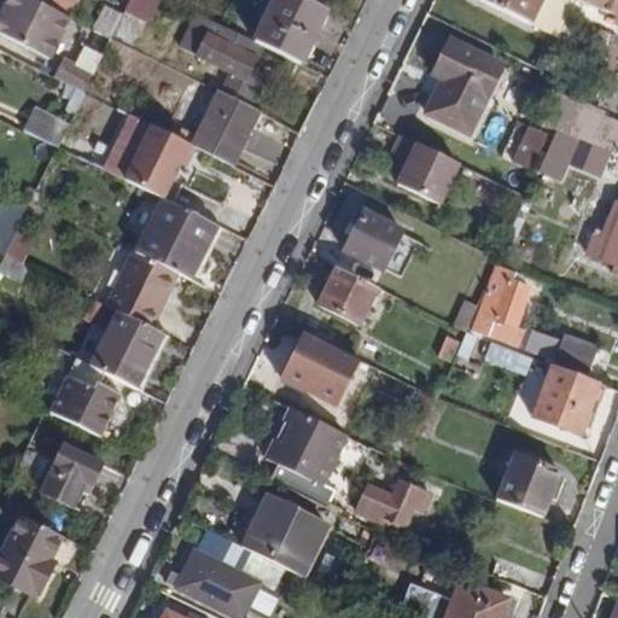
[(57,12),(33,0),(6,0),(0,13),(0,34),(52,60),(73,19),(57,12)]
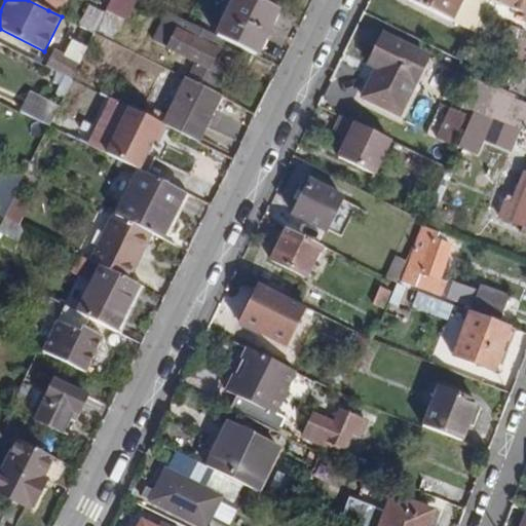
[(28,0),(48,10),(52,0),(28,0)]
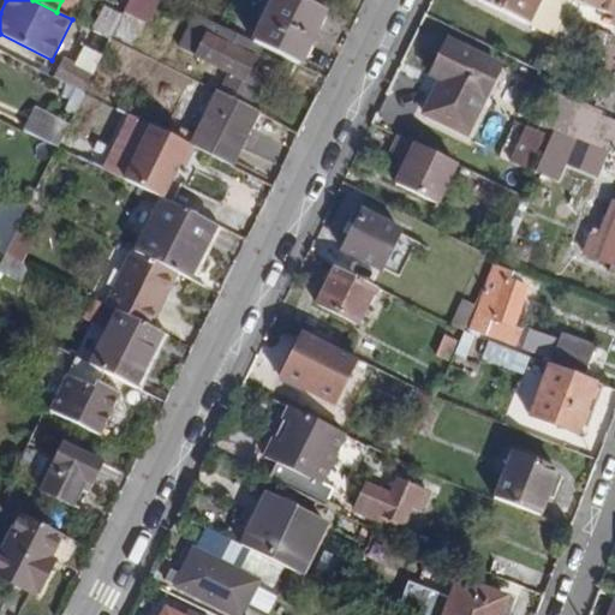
[(130,0),(124,12),(150,27),(163,0),(130,0)]
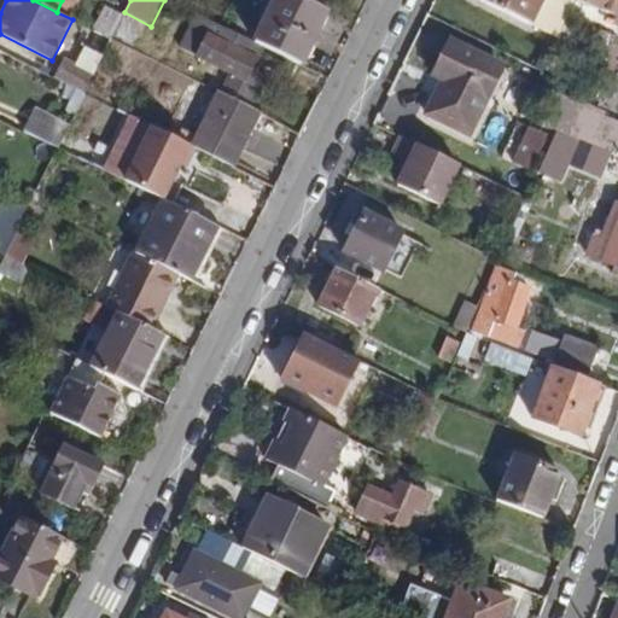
[(273,0),(252,41),(264,47),(302,66),(328,12),(322,10),(303,0),(273,0)]
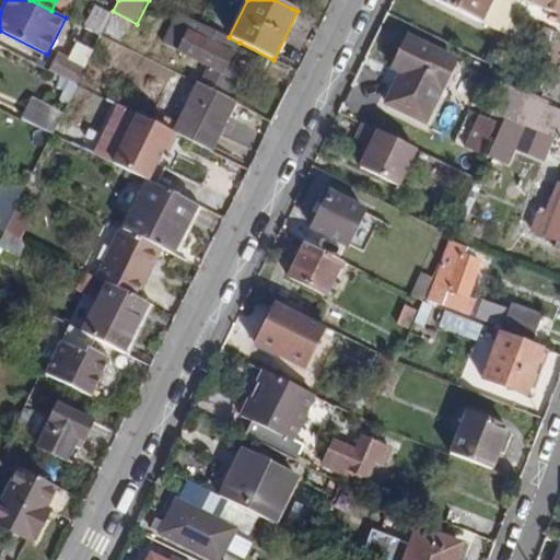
[(520,0),(435,0),(505,34),(520,0)]
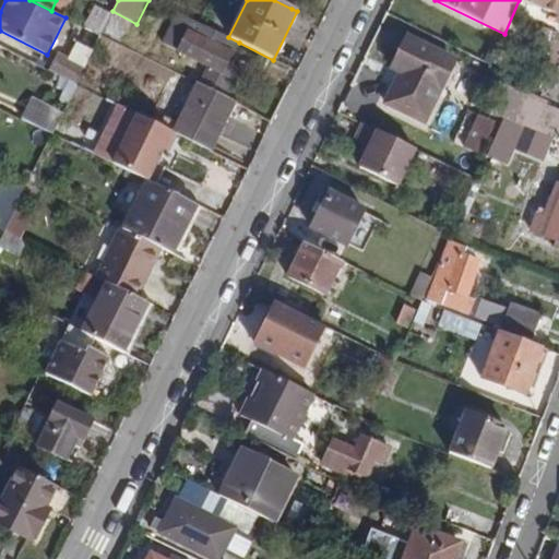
[(228,63),(239,43),(228,37),(176,12),(162,44),(206,66),(199,83),(227,97),(235,81),(244,84),(249,74),(228,63)]
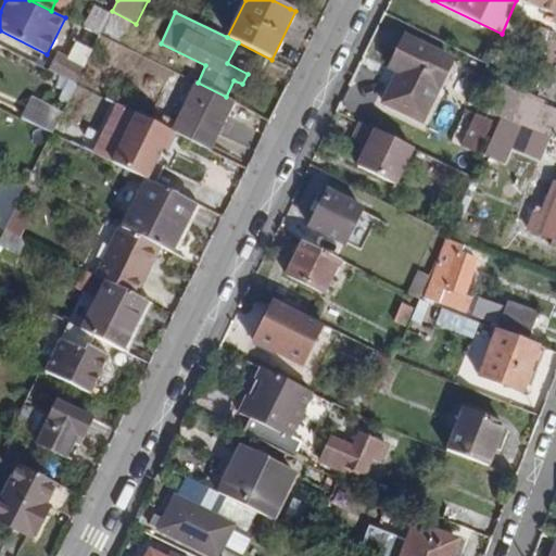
[(87,28),(79,42),(93,50),(100,35),(87,28)]
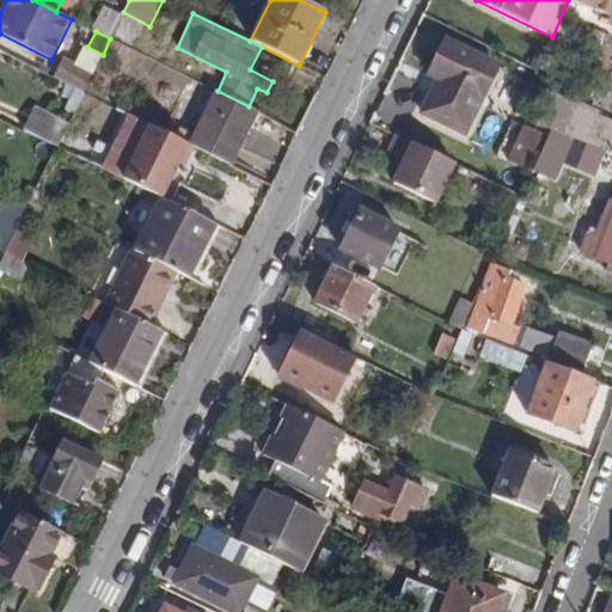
[(500,66),(444,38),(424,75),(435,81),(420,115),(464,138),(500,66)]
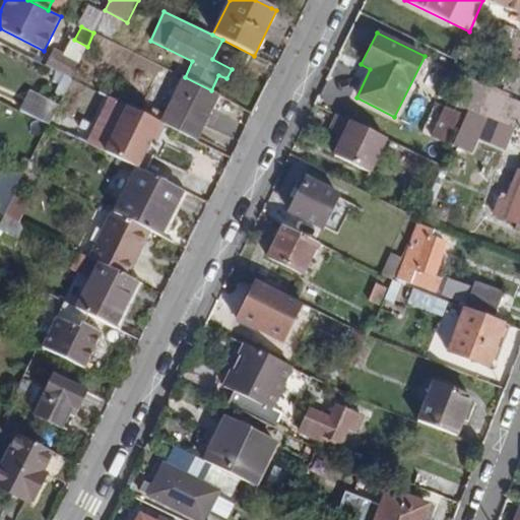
[(87,47),(74,40),(71,39),(64,54),(79,62),(87,47)]
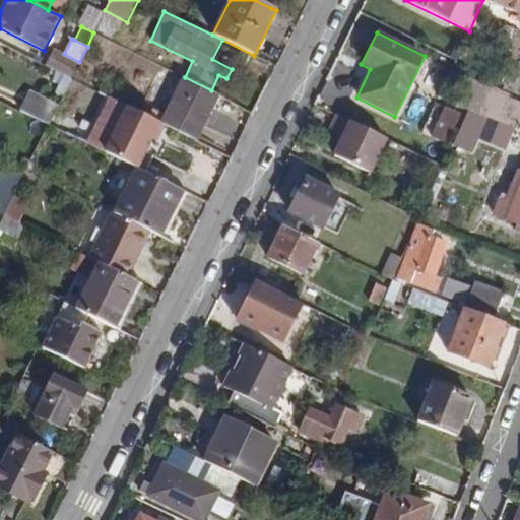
[(64,54),(55,49),(46,65),(71,78),(79,62),(64,54)]
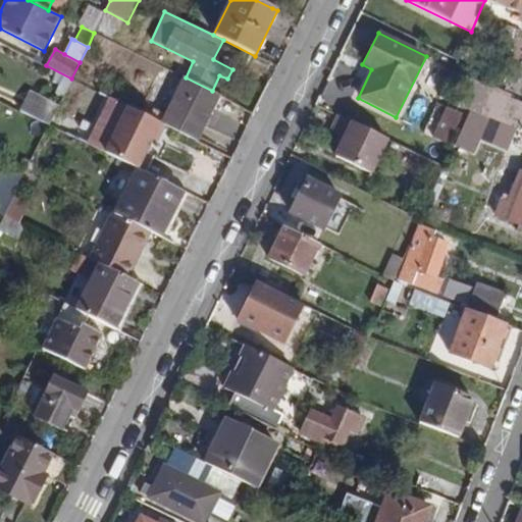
[(220,95),(212,91),(186,77),(184,77),(161,122),(167,125),(197,141),(220,95)]
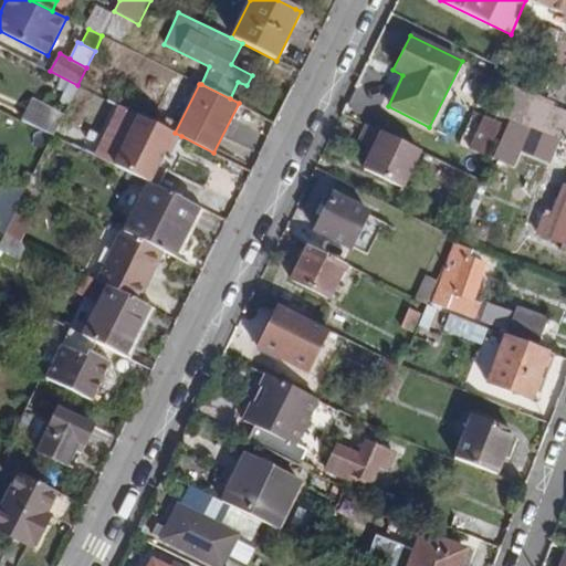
[(63,115),(32,100),(22,121),(27,123),(53,136),(63,115)]
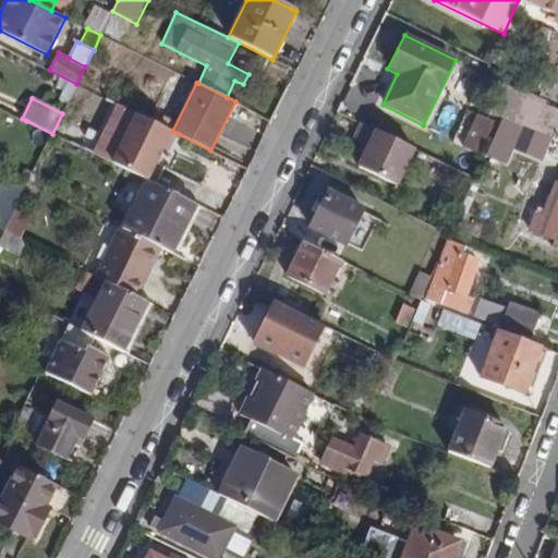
[(146,179),(147,180),(166,144),(172,131),(137,113),(112,162),(146,179)]
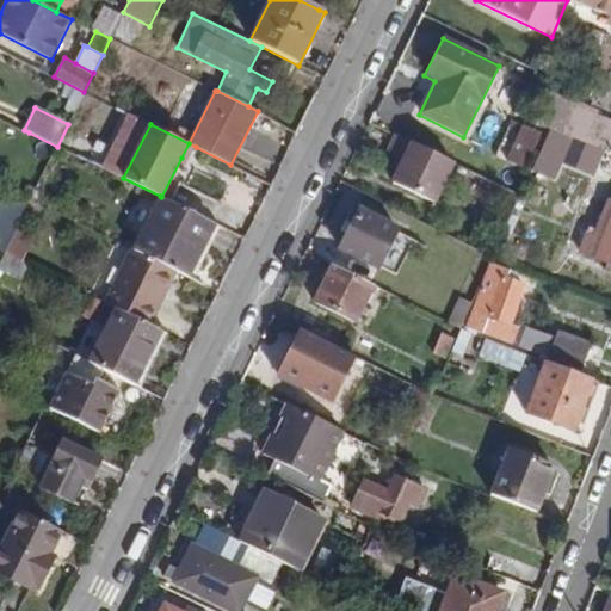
[(538,133),(523,125),(513,147),(530,154),(538,133)]
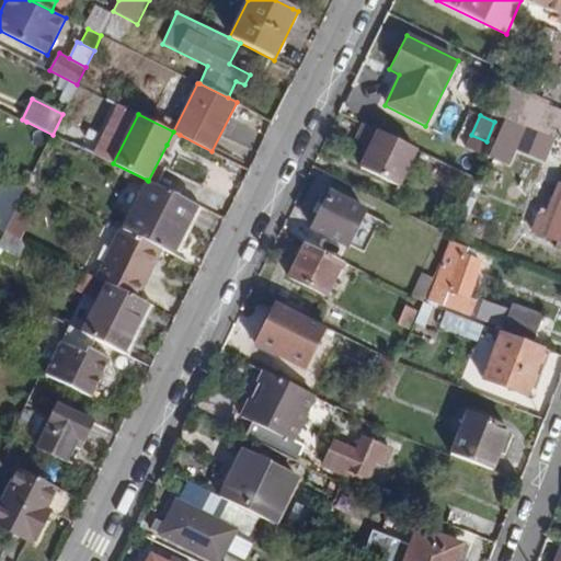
[(550,144),(503,124),(496,140),(545,159),(550,144)]
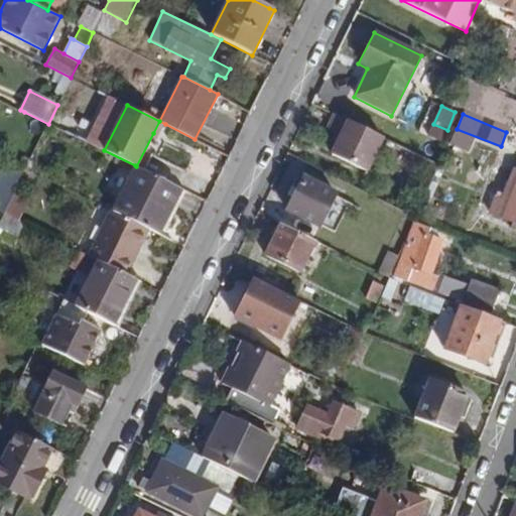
[(382,137),(336,115),(328,129),(335,132),(341,135),(337,143),(331,155),(365,171),(382,137)]
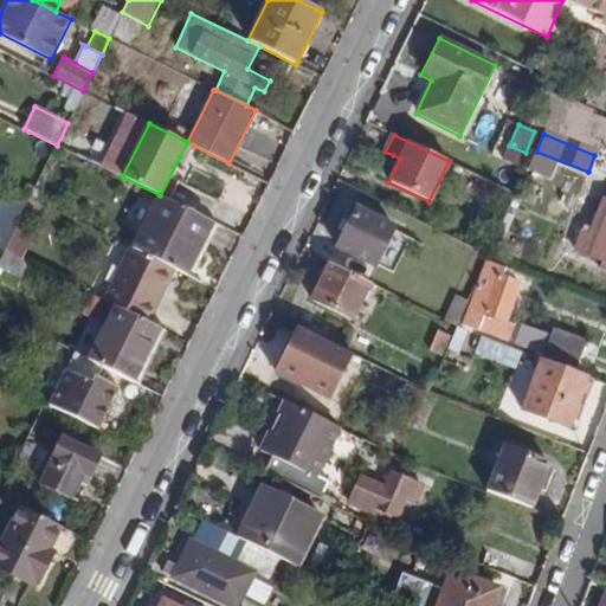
[(186,160),(194,146),(187,142),(180,156),(186,160)]
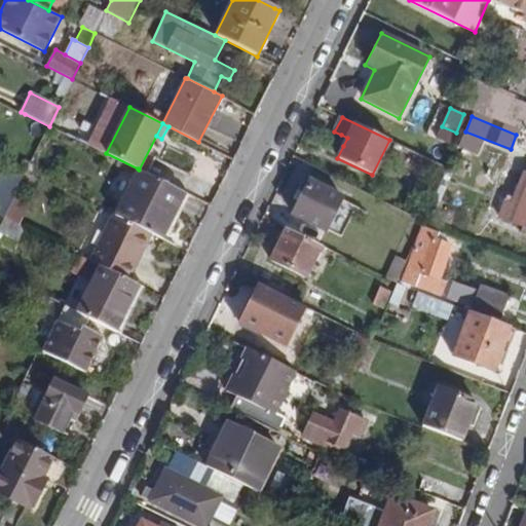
[(341,135),(337,142),(343,146),(347,138),(341,135)]
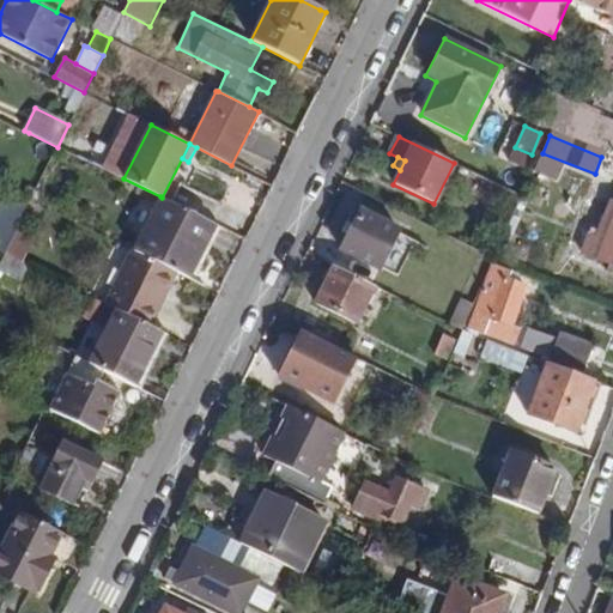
[(31,200),(11,189),(0,208),(0,250),(5,254),(31,200)]
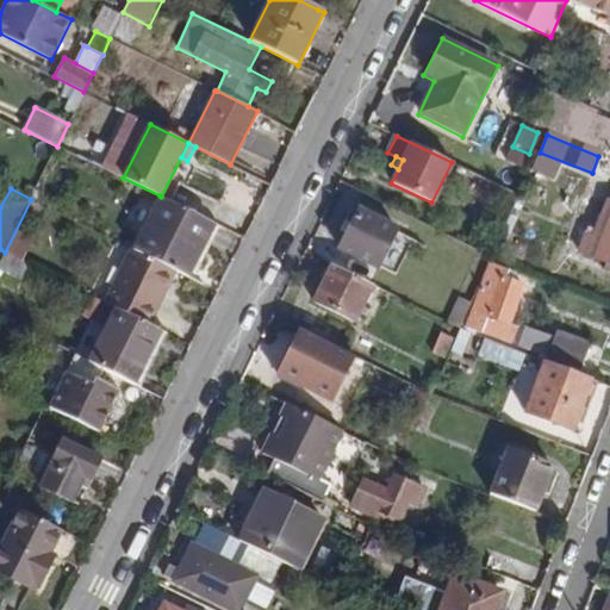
[(161,197),(160,195),(134,249),(178,271),(190,277),(215,223),(161,197)]
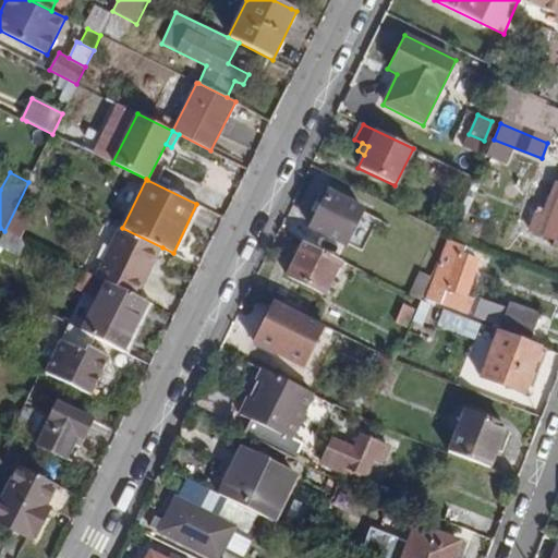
[(557,184),(556,183),(542,218),(535,215),(530,230),(557,241),(557,184)]
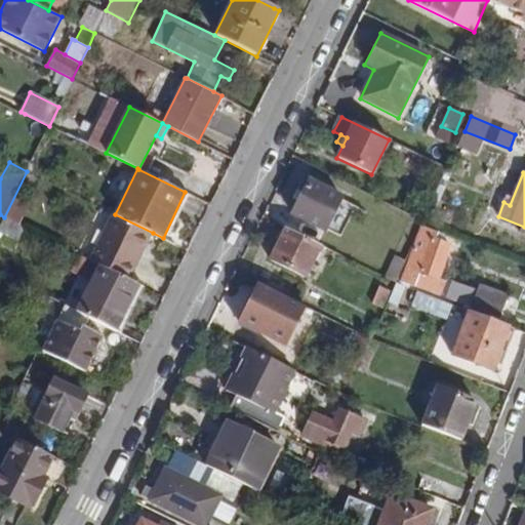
[(341,197),(309,180),(292,215),(296,217),(324,231),(341,197)]
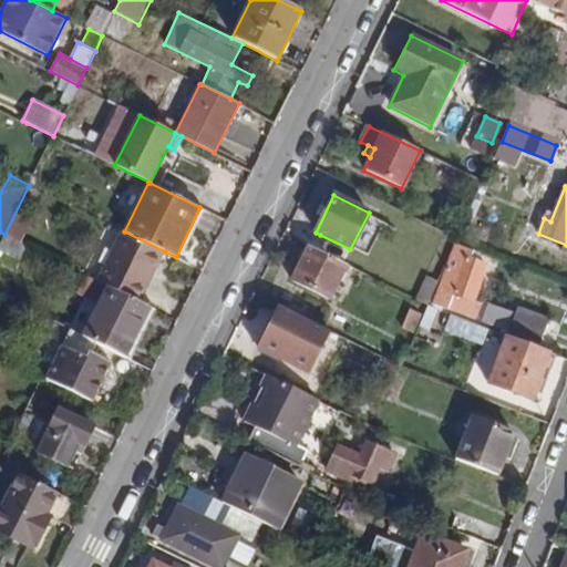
[(182,260),(206,210),(199,207),(176,257),(182,260)]
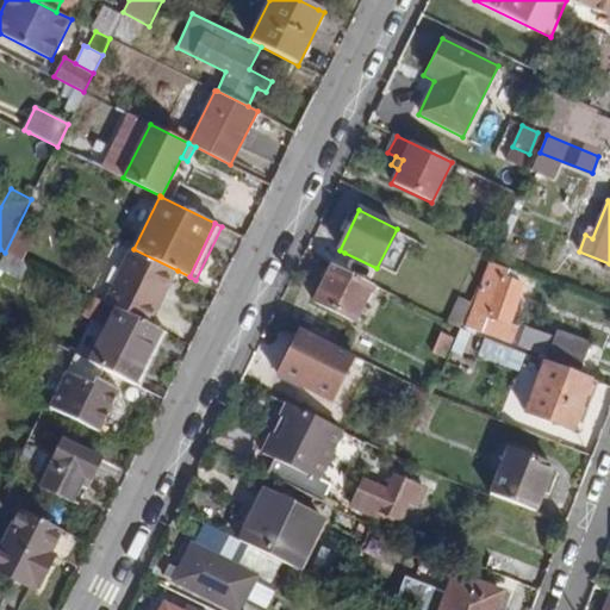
[(106,303),(149,324),(157,306),(155,305),(162,292),(165,294),(178,271),(134,249),(105,303),(106,303)]
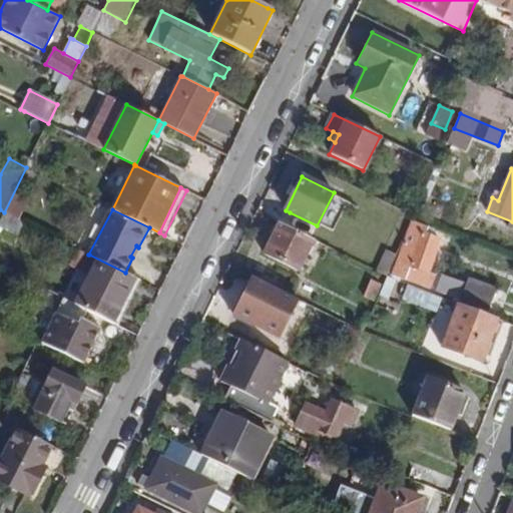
[(0,220),(0,225),(10,231),(17,235),(24,221),(4,212),(0,220)]
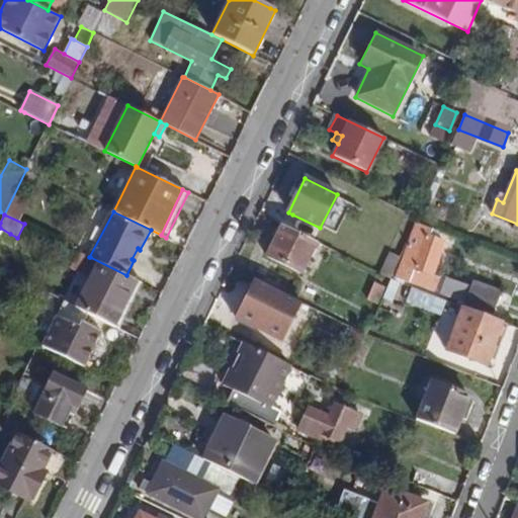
[(320,228),(292,214),(285,228),(314,241),(320,228)]
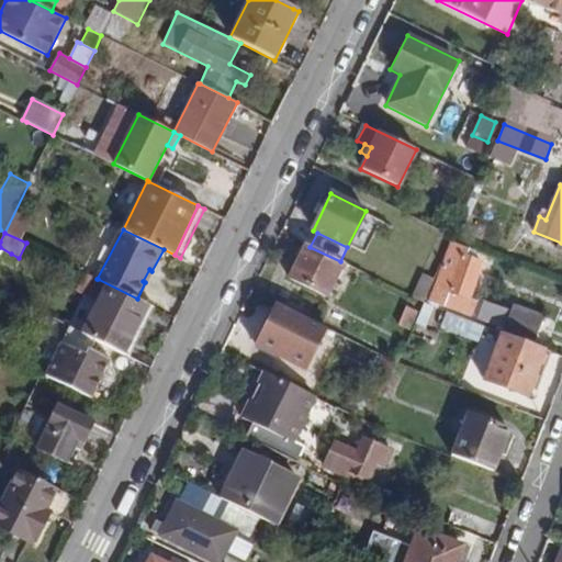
[(451,240),(447,249),(428,303),(444,310),(449,293),(468,300),(469,298),(482,261),(473,258),(476,250),(451,240)]
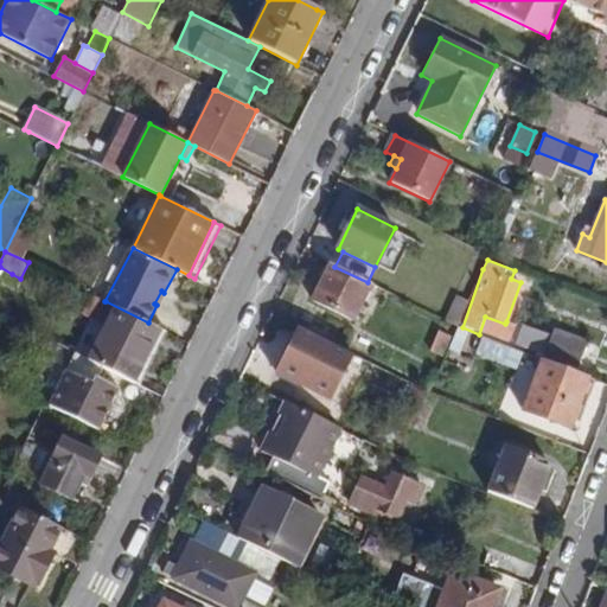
[(334,267),(330,263),(311,301),(352,321),(371,283),(368,282),(334,267)]
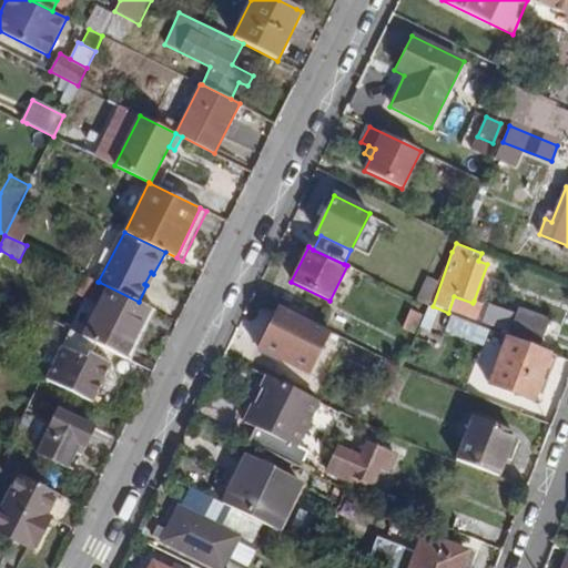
[(428,304),(452,252),(442,246),(415,298),(428,304)]
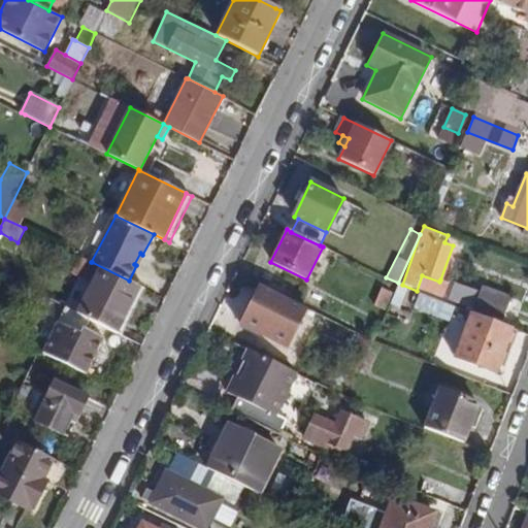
[(10,238),(0,232),(0,242),(6,246),(10,238)]
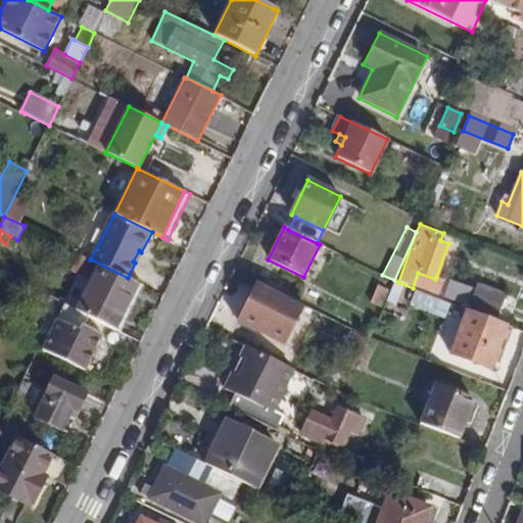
[(135,263),(141,252),(139,250),(133,262),(135,263)]
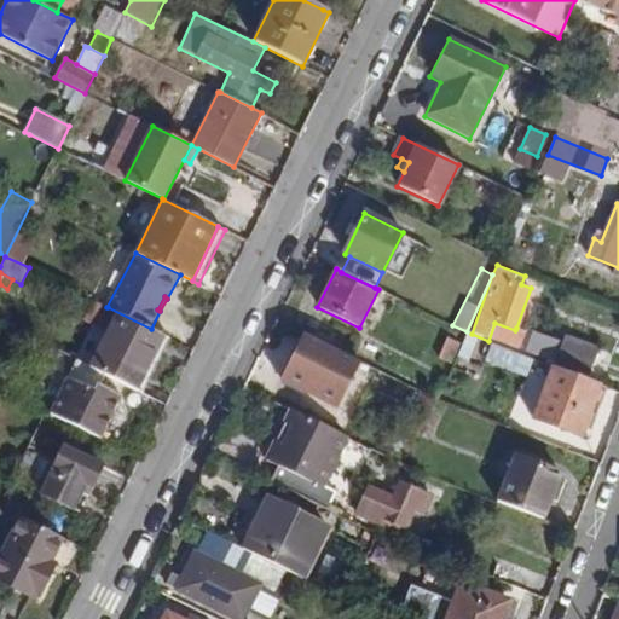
[(165,335),(151,329),(108,307),(106,307),(93,300),(84,319),(108,331),(91,368),(104,375),(137,391),(165,335)]
